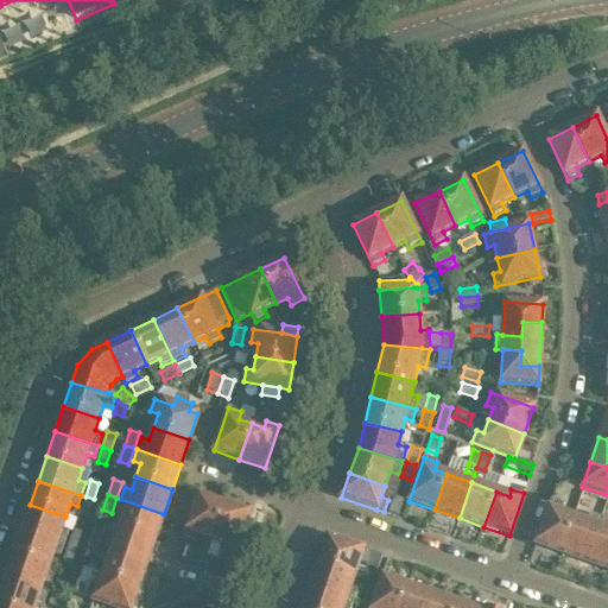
[(211,540),(223,504),(198,495),(183,539),(196,543),(198,536),(211,540)]
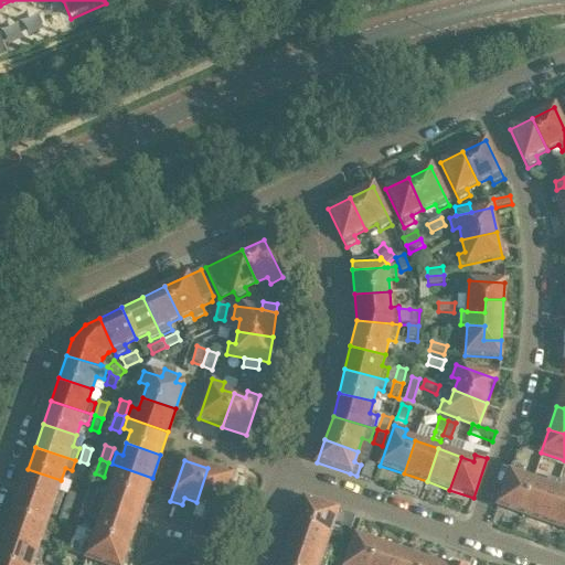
[(83,478),(87,464),(80,461),(74,475),(83,478)]
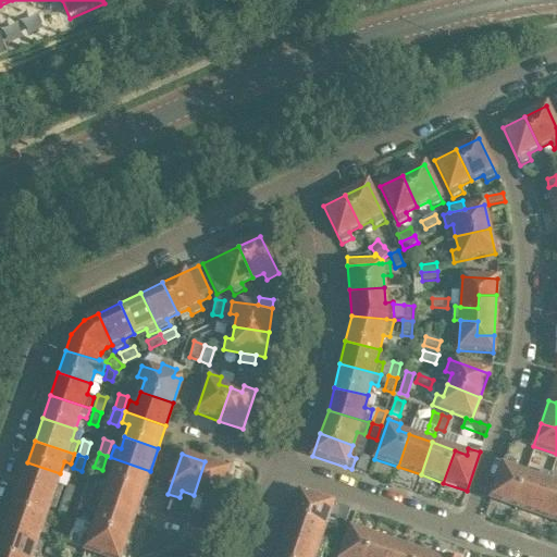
[(361,456),(356,470),(364,473),(370,459),(361,456)]
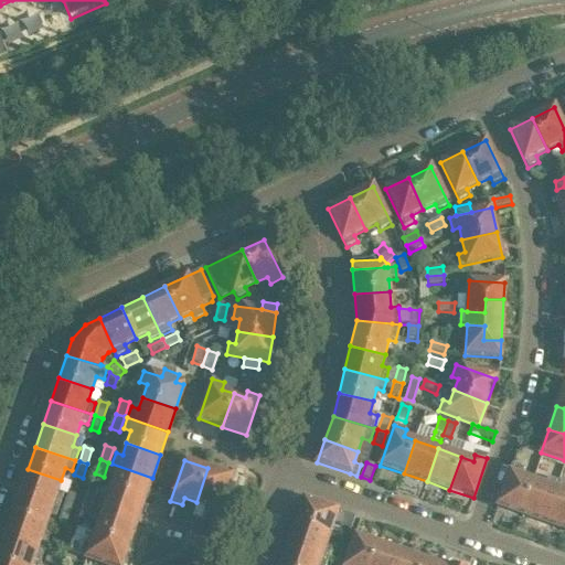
[(144,500),(152,478),(112,464),(108,475),(115,477),(110,489),(144,500)]
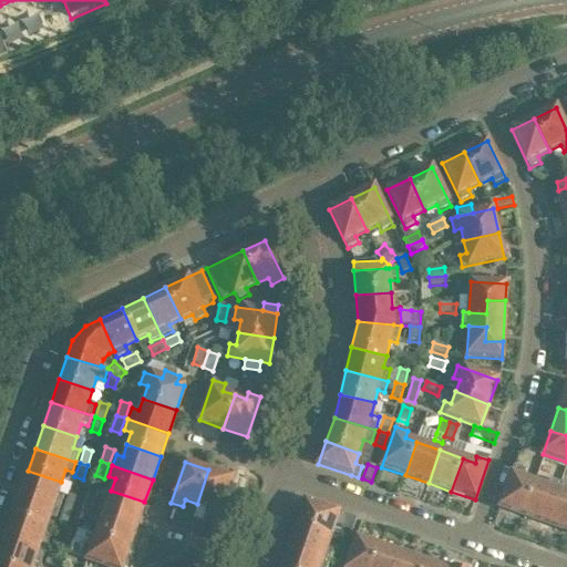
[(500,508),(524,516),(535,483),(524,478),(526,472),(514,467),(500,508)]
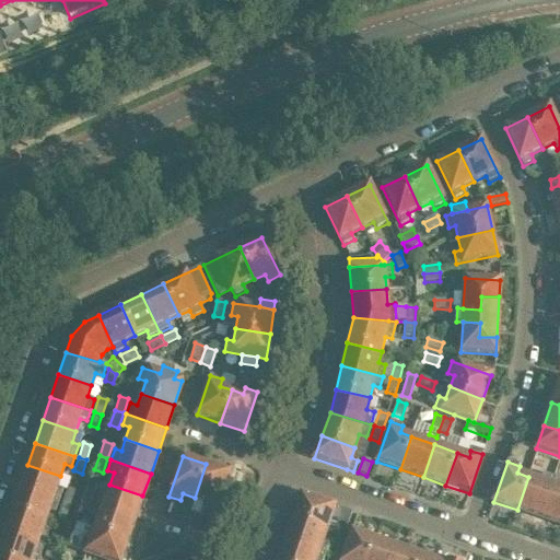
[(230,473),(206,464),(195,498),(206,501),(203,508),(216,512),(230,473)]
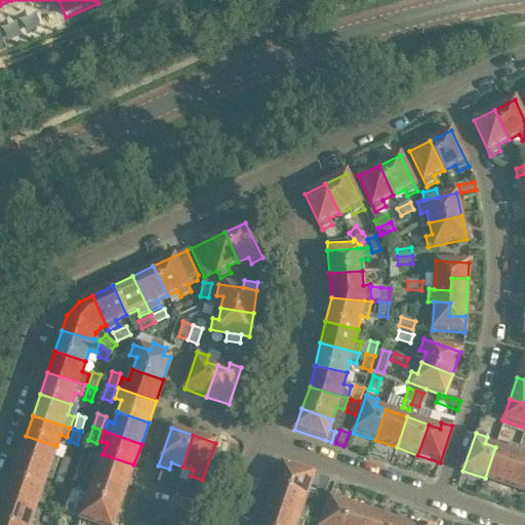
[(53,457),(56,446),(26,436),(18,457),(55,470),(59,459),(53,457)]
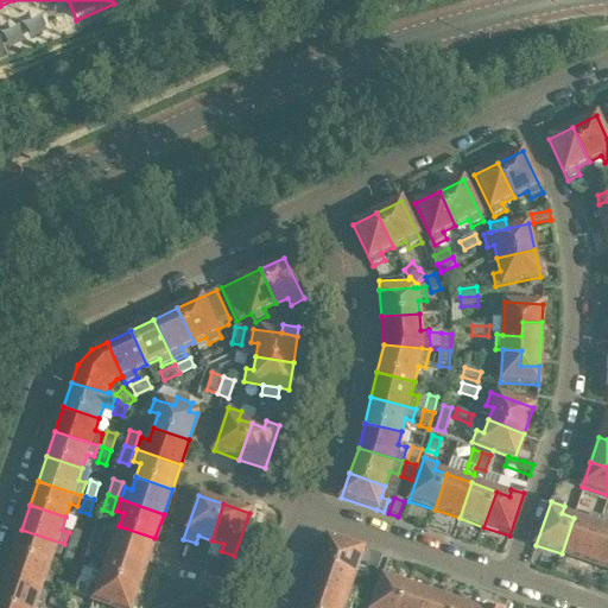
[(587,523),(574,518),(562,553),(587,562),(601,519),(589,514),(587,523)]
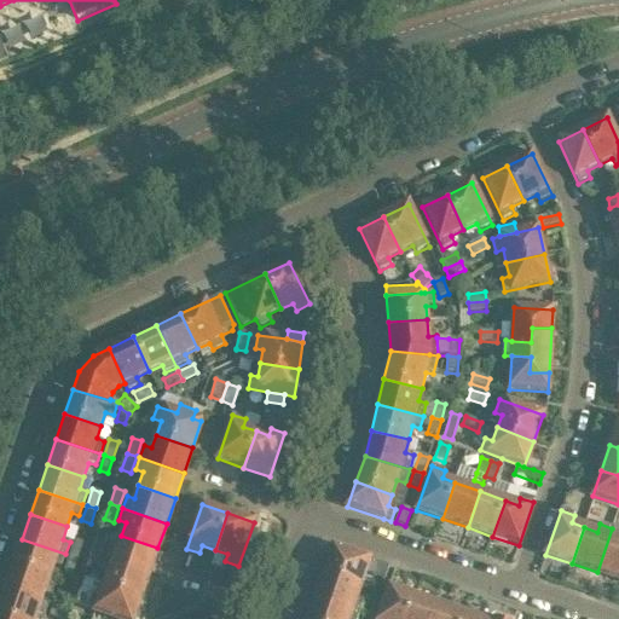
[(597,572),(618,579),(618,530),(612,528),(597,572)]
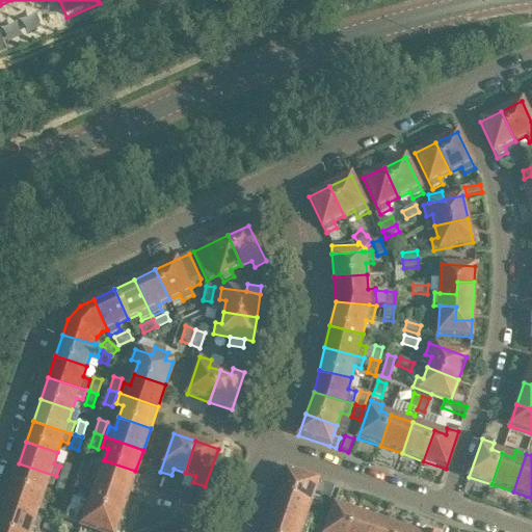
[(128,493),(135,471),(104,460),(101,471),(94,469),(90,480),(128,493)]
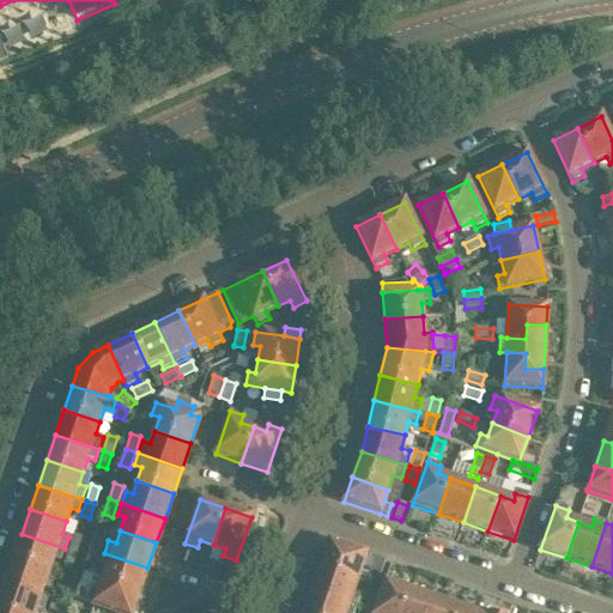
[(97,533),(91,548),(101,552),(105,535),(97,533)]
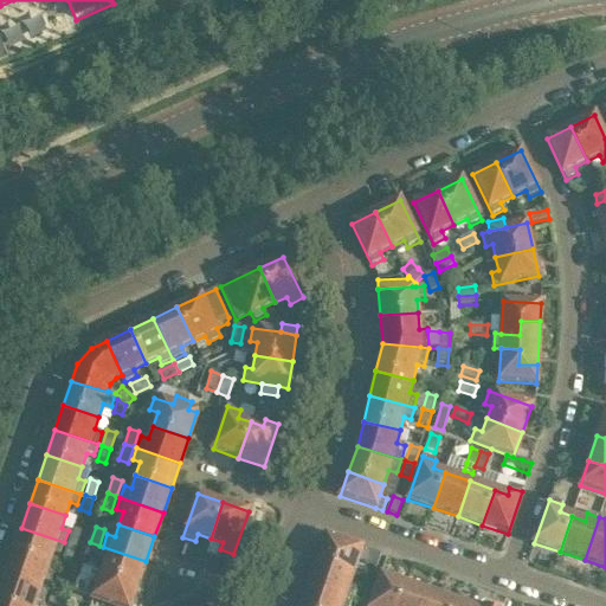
[(60,554),(64,542),(21,528),(12,552),(49,565),(53,552),(60,554)]
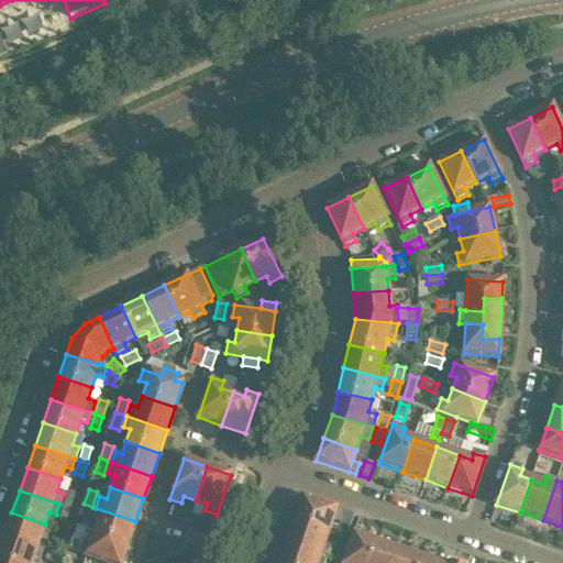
[(68,490),(63,505),(72,508),(76,494),(76,493),(68,490)]
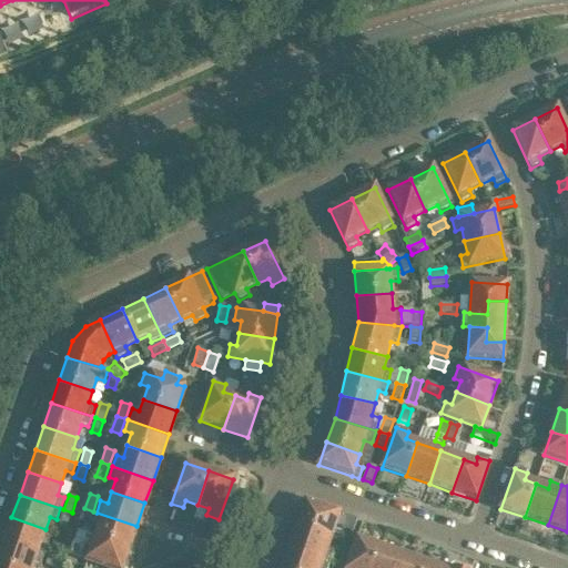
[(305,503),(297,526),(331,537),(335,526),(342,528),(346,516),(305,503)]
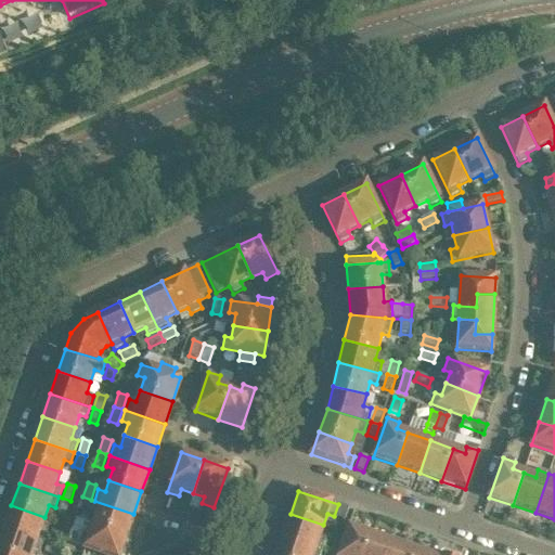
[(87,513),(91,500),(82,497),(78,511),(87,513)]
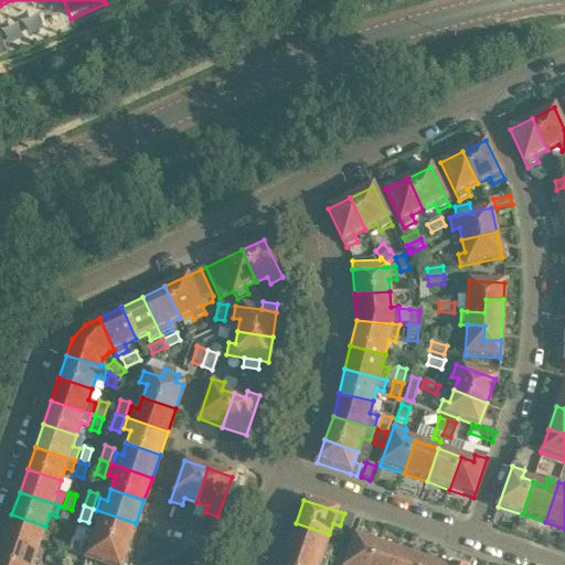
[(67,524),(72,510),(63,507),(59,521),(67,524)]
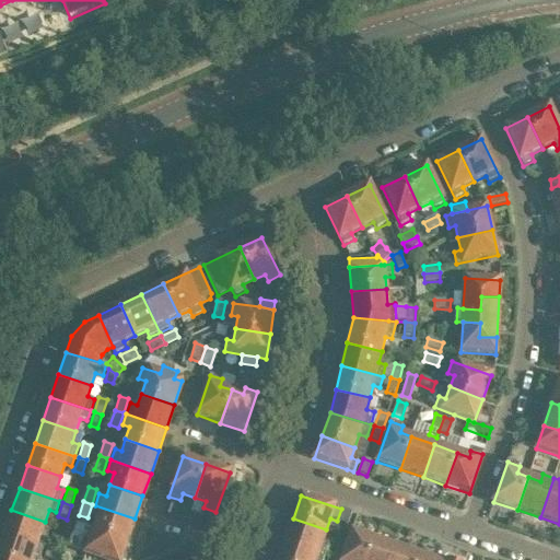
[(127,541),(135,518),(95,505),(91,515),(98,518),(94,531),(127,541)]
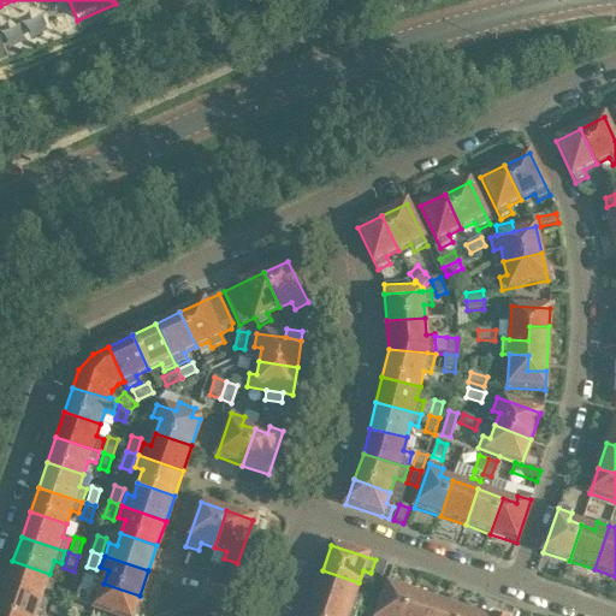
[(205,573),(208,563),(193,558),(189,567),(205,573)]
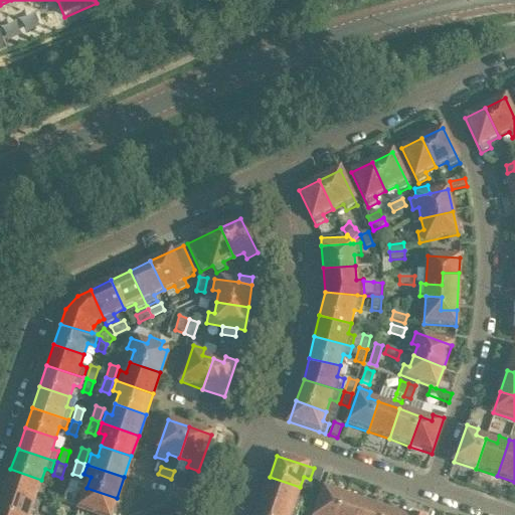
[(37,491),(41,480),(10,469),(3,490),(40,503),(43,493),(37,491)]
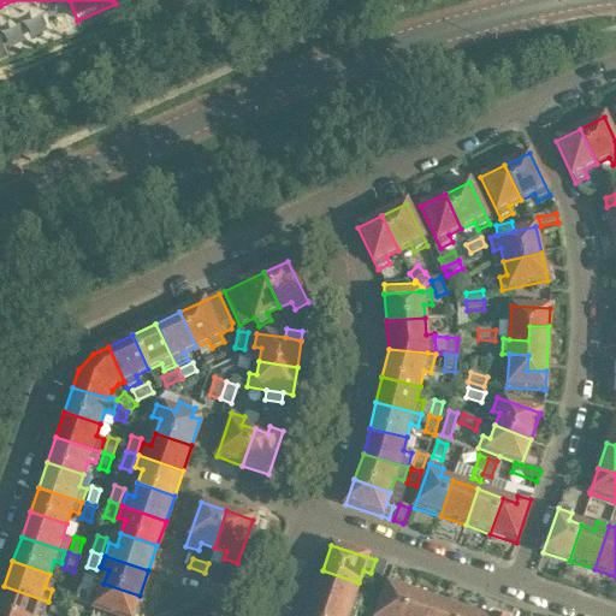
[(224,568),(208,563),(205,573),(220,578),(224,568)]
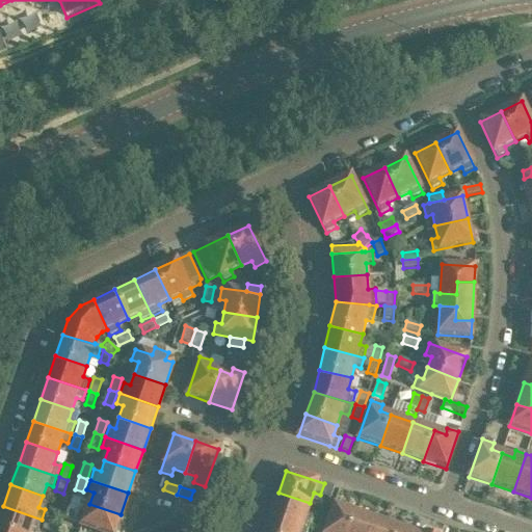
[(306,515),(310,503),(278,493),(270,514),(309,528),(312,517),(306,515)]
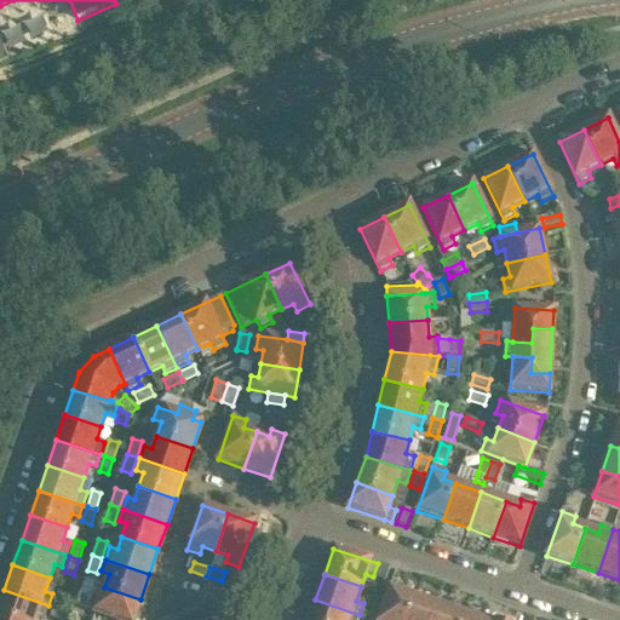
[(116,619),(133,619),(141,600),(104,587),(99,600),(92,597),(91,600),(87,610),(116,619)]
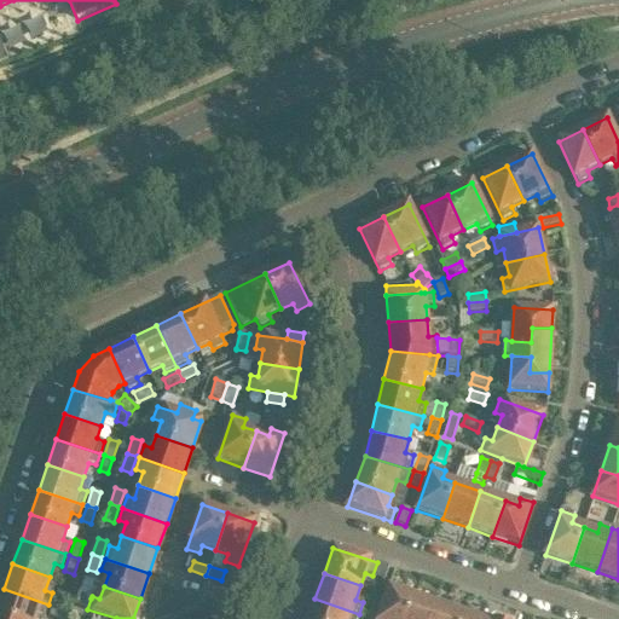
[(376,618),(405,618),(414,596),(388,586),(376,618)]
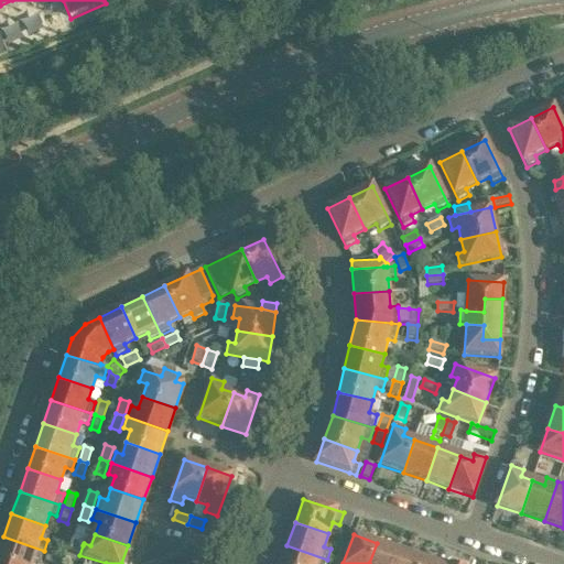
[(40,561),(44,551),(3,537),(0,546),(0,561),(9,563),(31,563),(33,560),(40,561)]
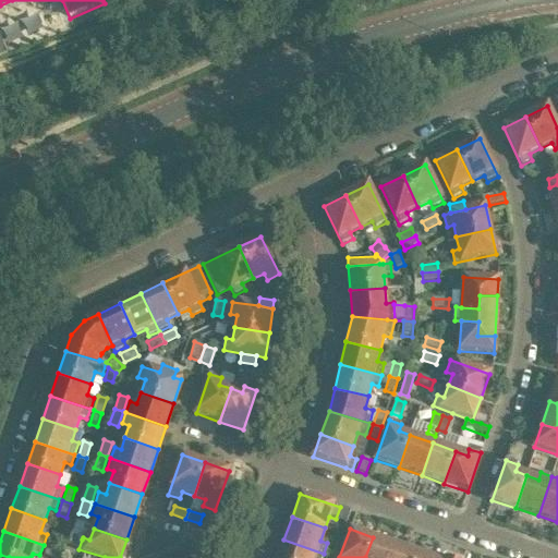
[(48,546),(57,549),(60,536),(52,533),(48,546)]
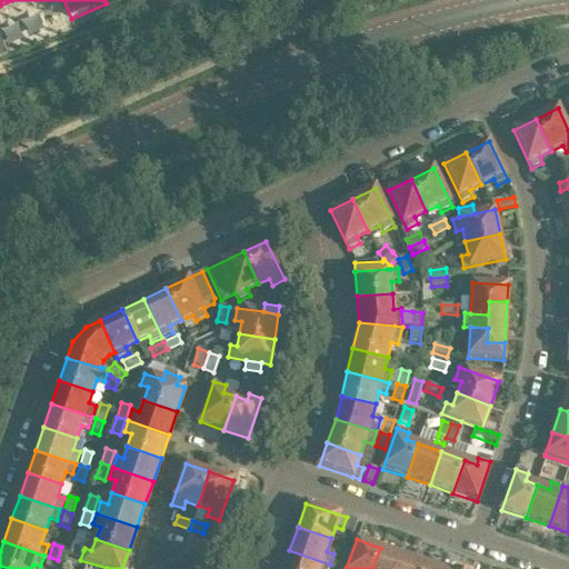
[(69,556),(80,560),(83,550),(72,546),(69,556)]
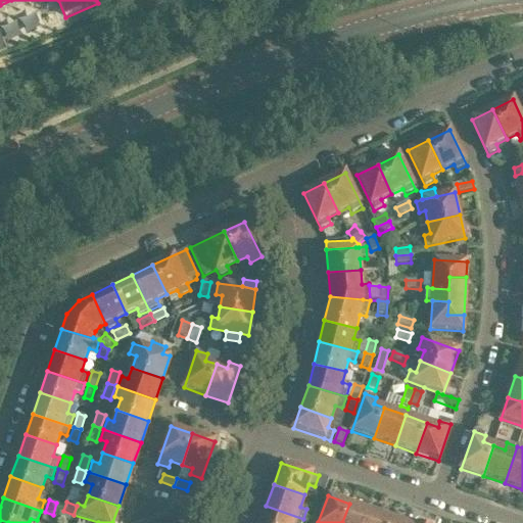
[(367,522),(371,511),(349,504),(342,522),(367,522)]
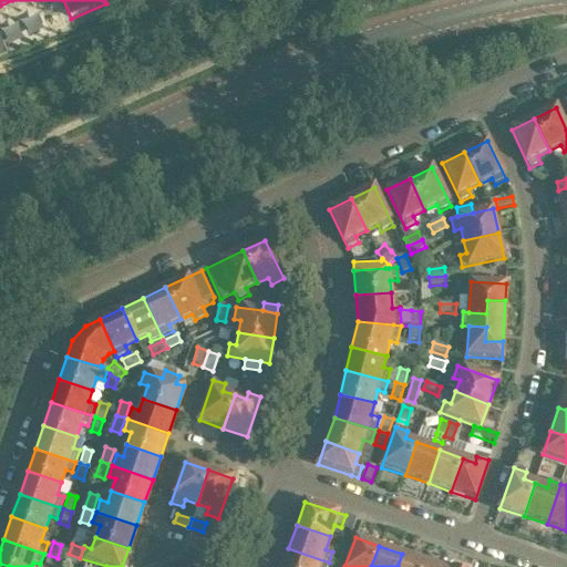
[(327,566),(329,563),(288,548),(281,566),(327,566)]
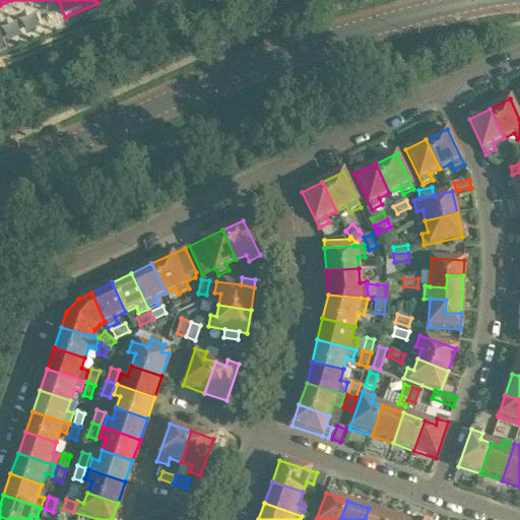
[(388,519),(390,515),(369,508),(365,519),(388,519)]
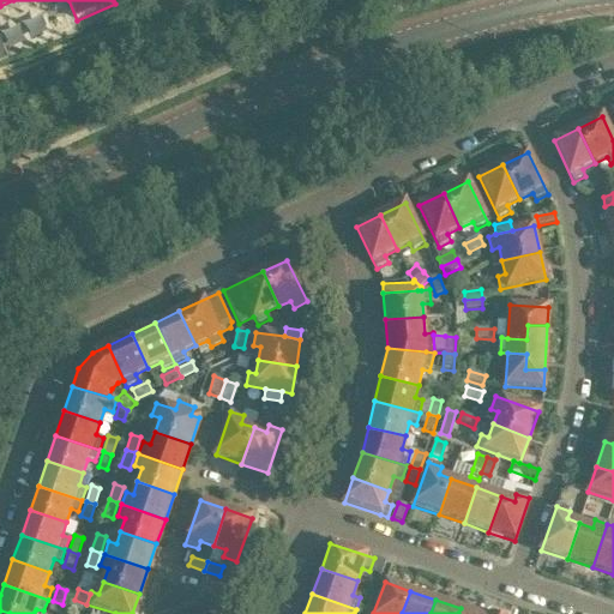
[(61,606),(62,605),(53,601),(49,612),(56,613),(66,613),(68,607),(61,606)]
